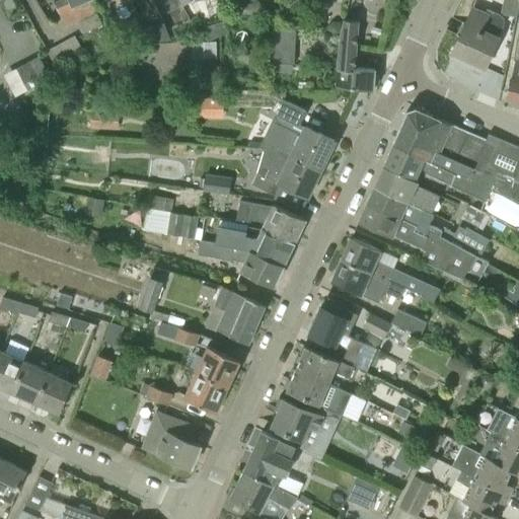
[(52,0),(66,26),(100,10),(93,0),(52,0)]
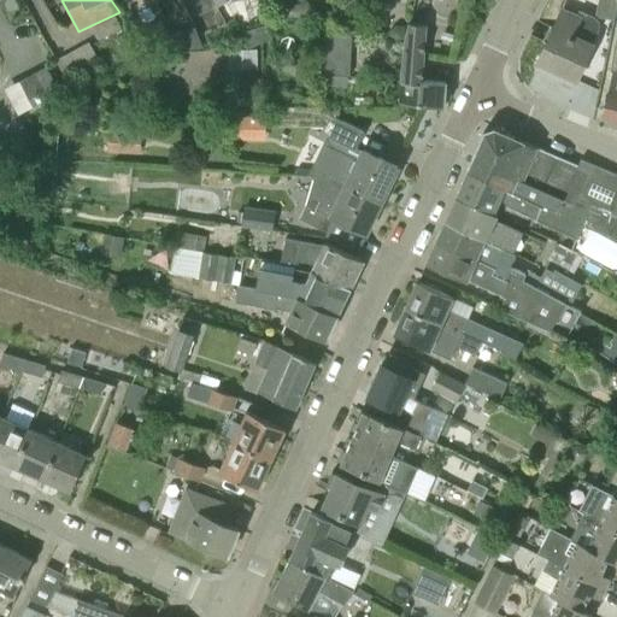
[(210,0),(180,0),(194,28),(199,39),(224,25),(210,0)]
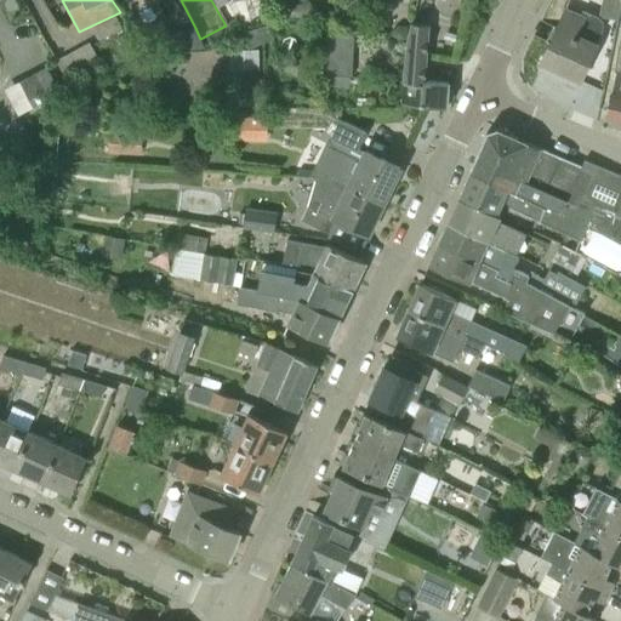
[(620,0),(605,0),(604,7),(619,12),(620,0)]
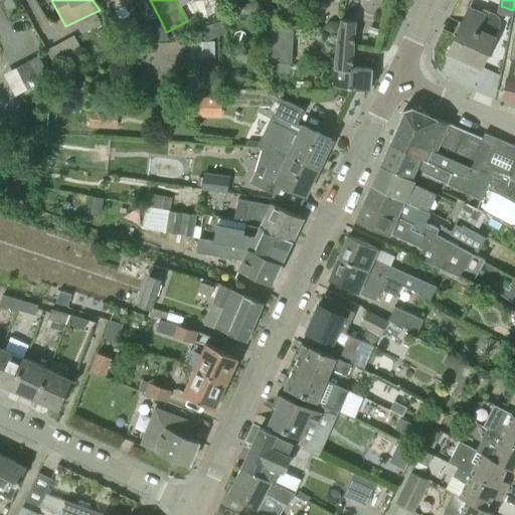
[(241,16),(258,13),(255,2),(239,5),(241,16)]
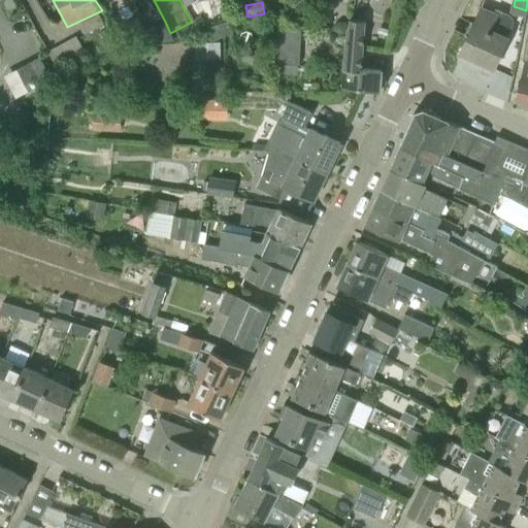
[(493,68),(507,36),(490,29),(496,15),(482,9),(461,54),(493,68)]
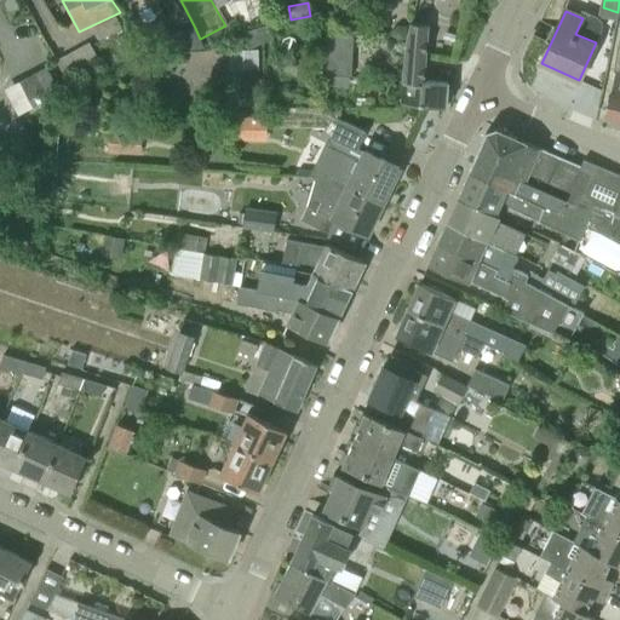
[(448,82),(424,81),(428,26),(411,24),(407,39),(405,53),(406,53),(403,74),(405,74),(403,82),(402,82),(400,104),(446,108),(448,82)]
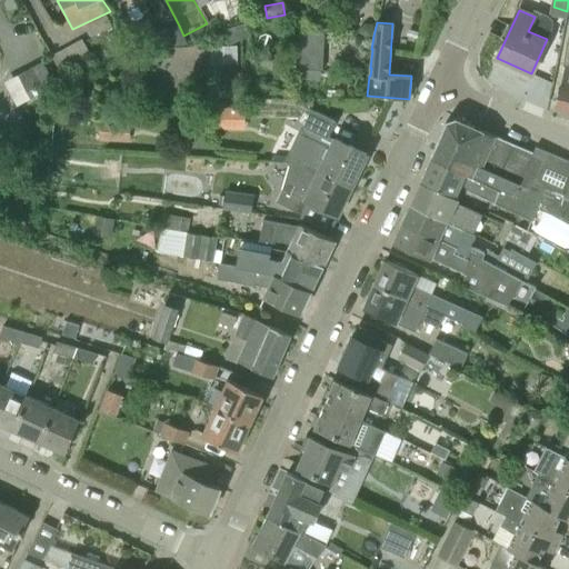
[(157,33),(163,46),(188,45),(183,36),(179,26),(157,33)]
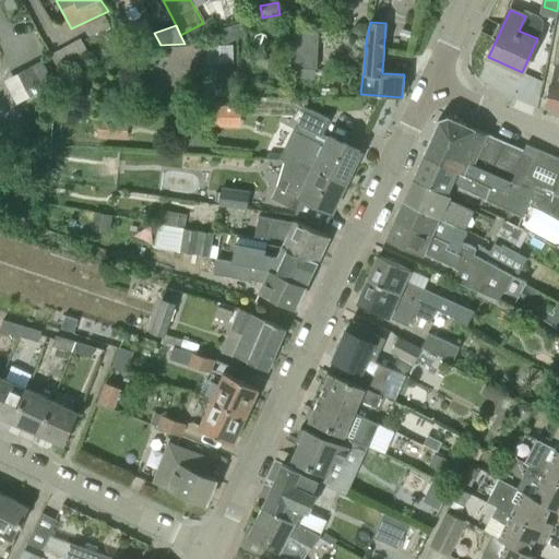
[(558,107),(558,27),(552,64),(555,64),(545,103),(558,107)]
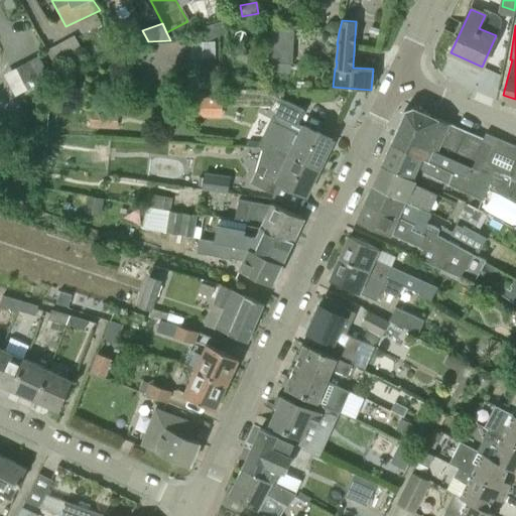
[(298,66),(299,33),(277,33),(276,66),(298,66)]
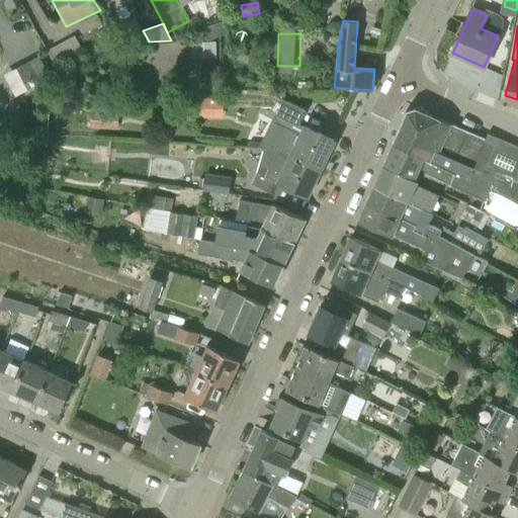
[(220,55),(219,36),(194,37),(195,56),(220,55)]
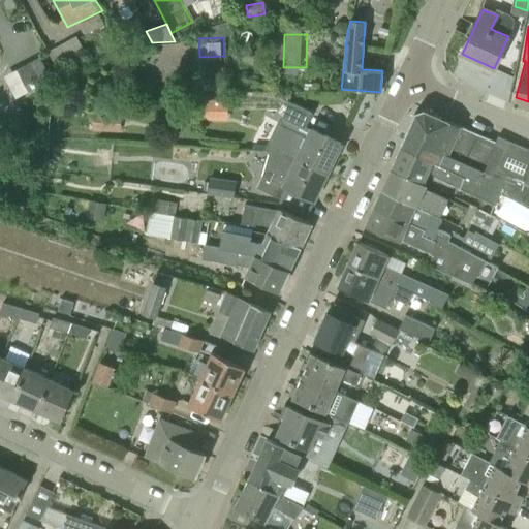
[(245,68),(256,66),(252,49),(240,52),(245,68)]
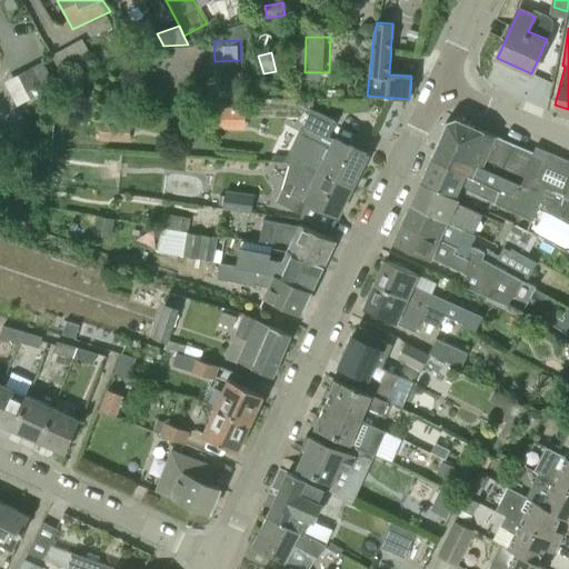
[(33,95),(57,81),(48,65),(25,78),(33,95)]
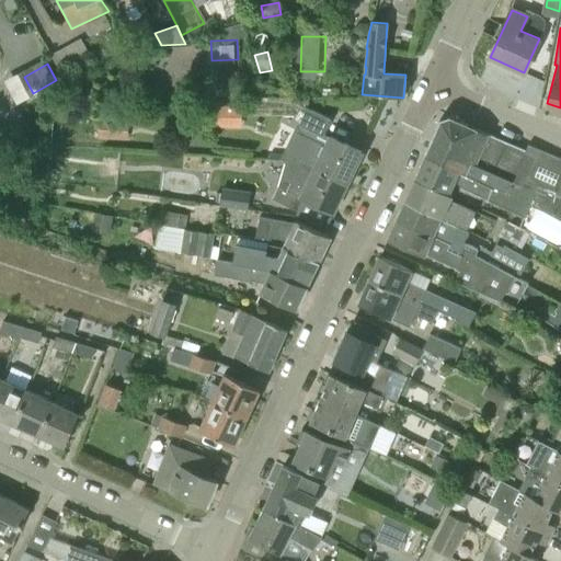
[(213,128),(245,128),(245,106),(213,106),(213,128)]
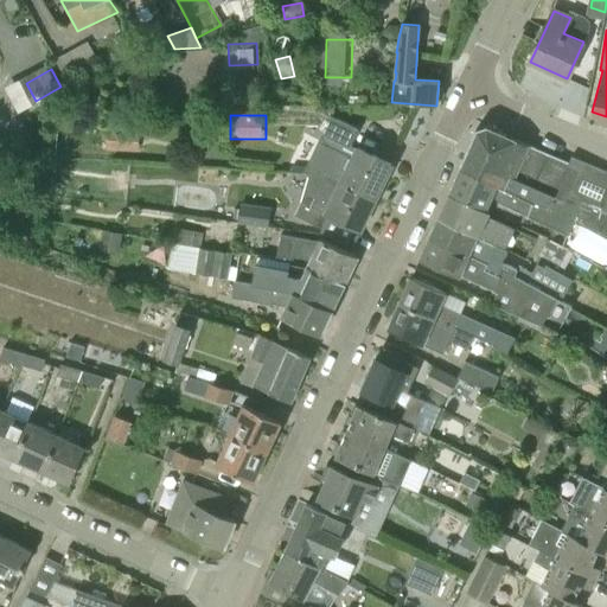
[(355,148),(350,146),(358,128),(330,115),(318,141),(340,151),(328,176),(374,199),(390,165),(355,147),(355,148)]
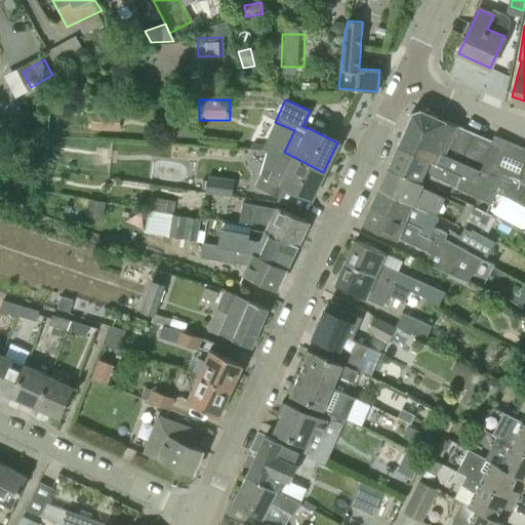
[(412,113),(406,125),(398,144),(461,172),(454,187),(490,204),(495,193),(502,173),(492,168),(503,144),(505,139),(494,135),(491,140),(448,121),(420,109),(411,112),(412,113)]
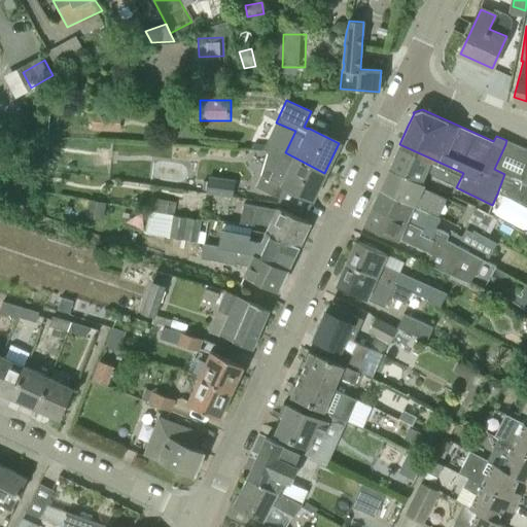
[(121,132),(123,115),(94,114),(93,130),(121,132)]
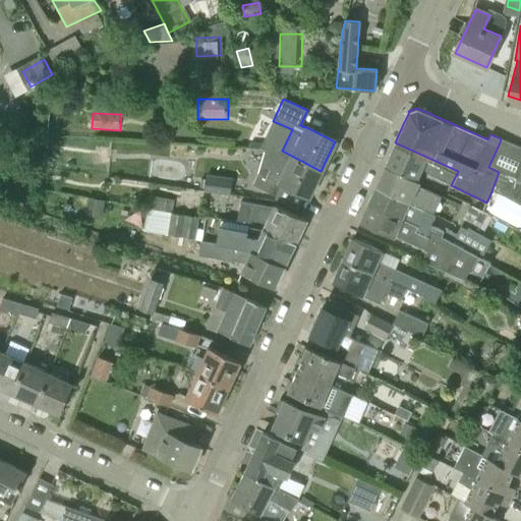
[(39,131),(48,132),(49,115),(40,114),(39,131)]
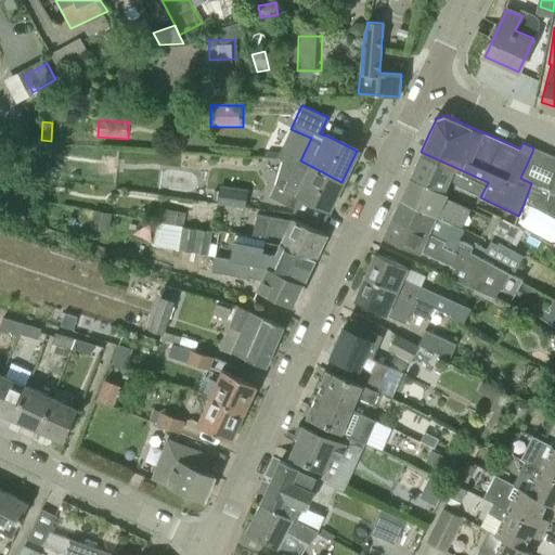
[(480,197),(488,182),(421,152),(421,153),(421,154),(411,176),(446,192),(449,182),(480,197)]
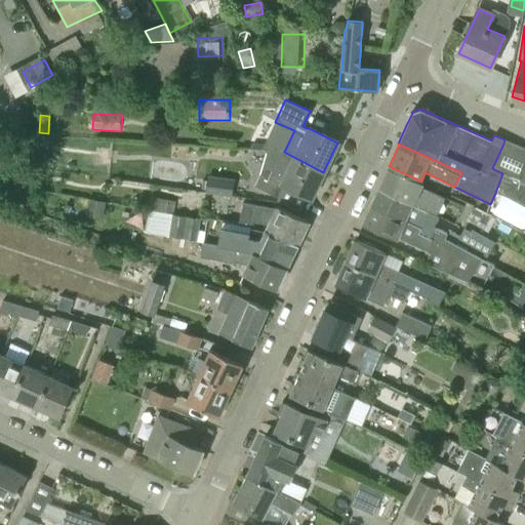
[(311,199),(323,172),(284,152),(284,153),(286,154),(273,180),(260,174),(254,186),(278,198),(284,186),(311,199)]
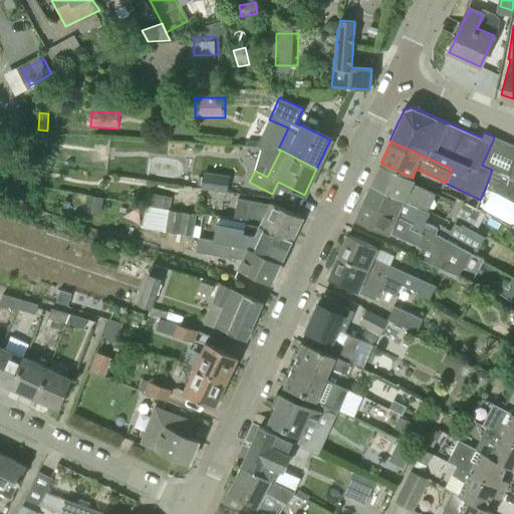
[(424,208),(431,191),(413,183),(415,180),(412,178),(413,178),(380,163),(371,183),(402,198),(424,208)]
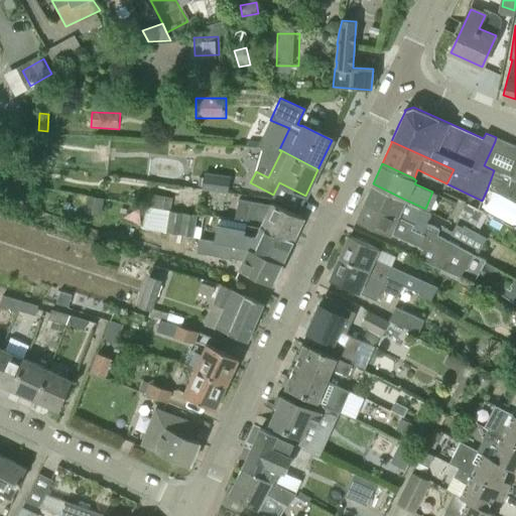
[(206,170),(206,185),(230,186),(231,171),(206,170)]
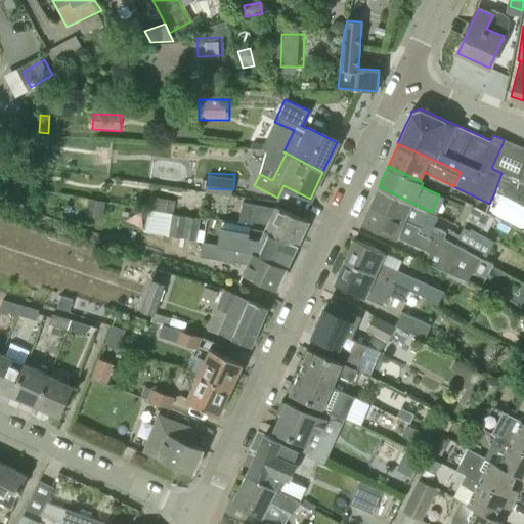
[(431,213),(432,212),(409,202),(379,186),(372,204),(420,225),(417,231),(428,236),(432,227),(424,223),(429,212),(431,213)]
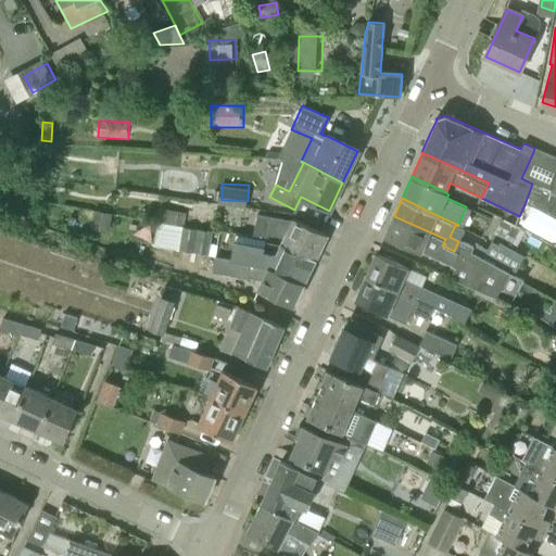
[(160,206),(158,245),(184,247),(186,207),(160,206)]
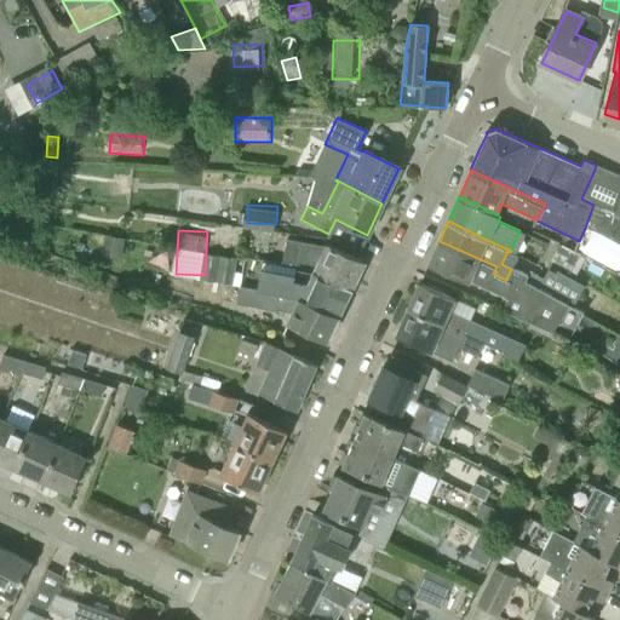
[(16,253),(21,242),(9,236),(4,247),(16,253)]
